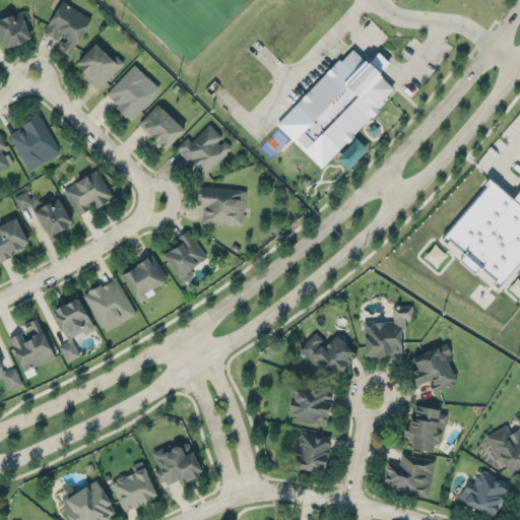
[(60,0),(62,0),(90,17),(68,55),(56,48),(60,40),(64,42),(67,38),(61,35),(63,31),(60,29),(55,39),(42,30),(60,0)]
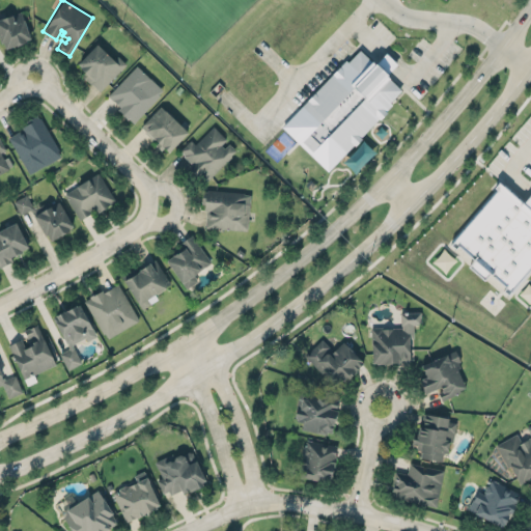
[(0,42),(2,40),(5,48),(26,40),(25,38),(30,37),(21,10),(2,17),(0,17),(0,42)]
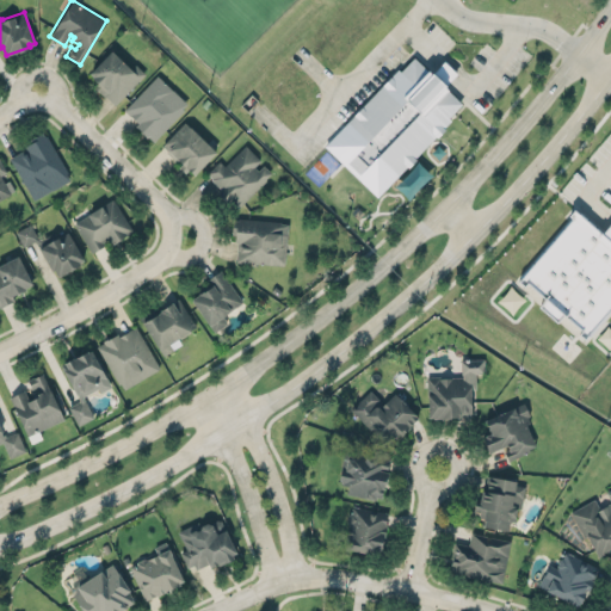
[(116,104),(144,73),(134,63),(130,68),(111,50),(86,76),(116,104)]
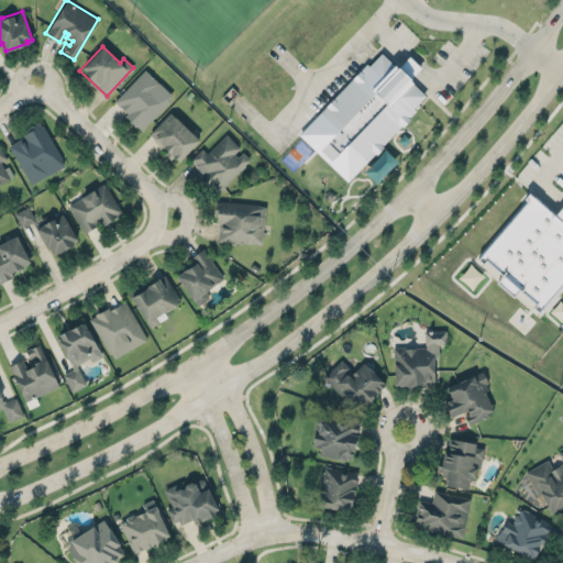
[(299,135),(348,181),(428,96),(379,50),(299,135)]
